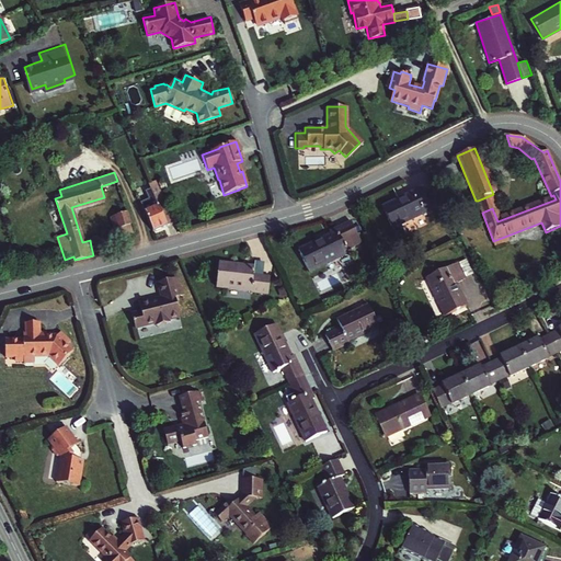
[(157,179),(149,182),(152,189),(168,225),(176,221),(157,179)]
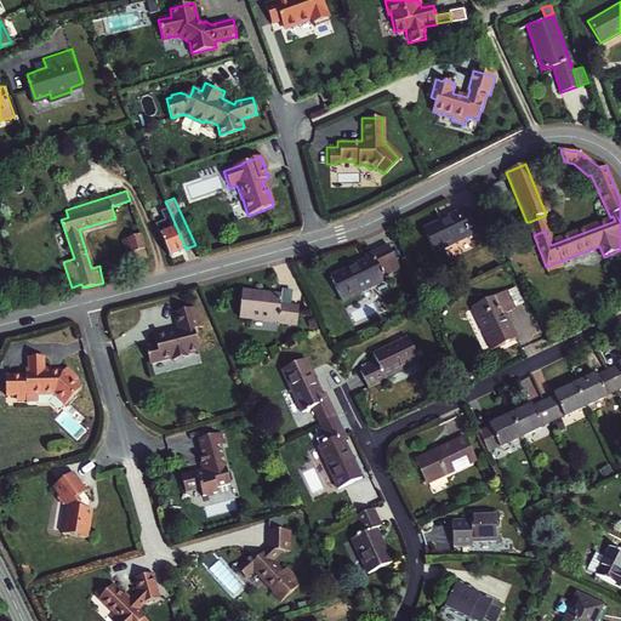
[(186,249),(169,209),(161,211),(165,218),(155,223),(170,256),(186,249)]
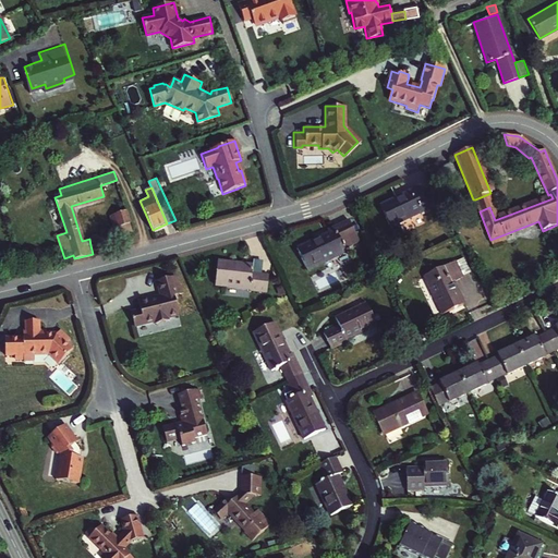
[(439,207),(432,191),(422,195),(419,187),(379,206),(390,227),(427,209),(429,213),(439,207)]
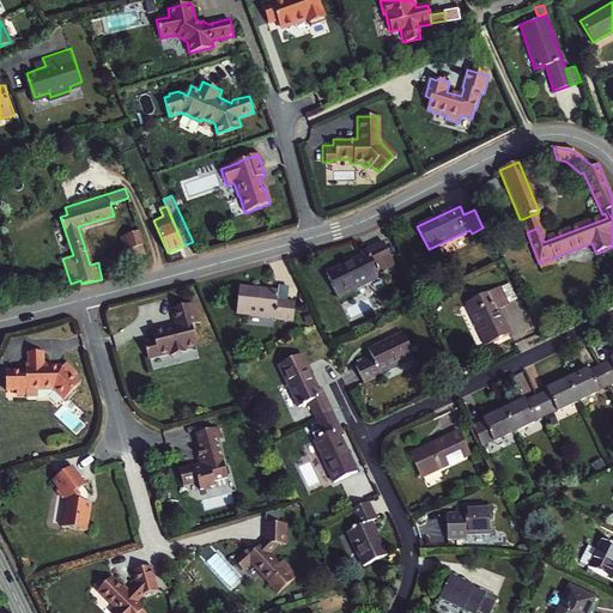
[(522,219),(527,232),(538,228),(541,226),(536,213),(522,219)]
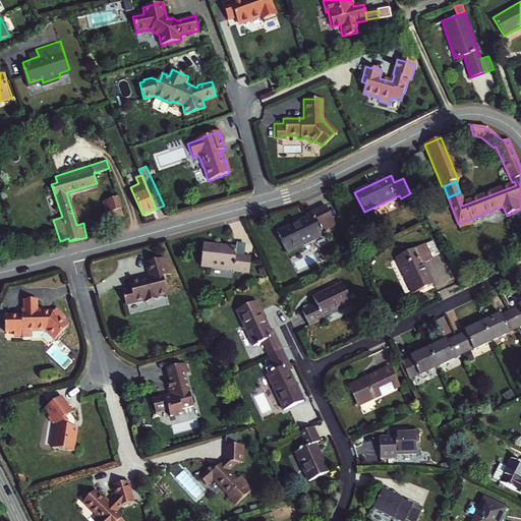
[(121,207),(118,195),(107,199),(113,219),(124,216),(121,207)]
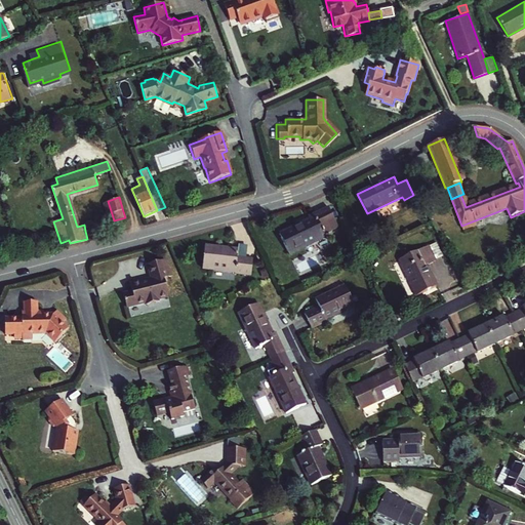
[(114,220),(108,201),(104,202),(110,223),(114,220)]
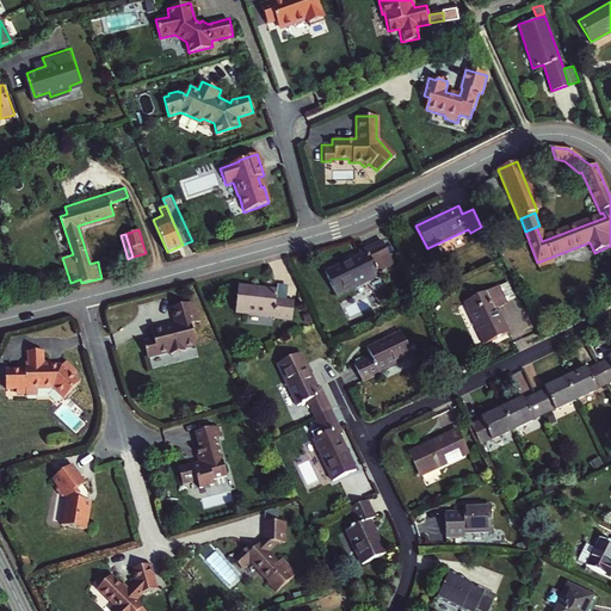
[(393,265),(382,241),(358,252),(359,255),(325,272),(335,295),(377,275),(376,272),(393,265)]
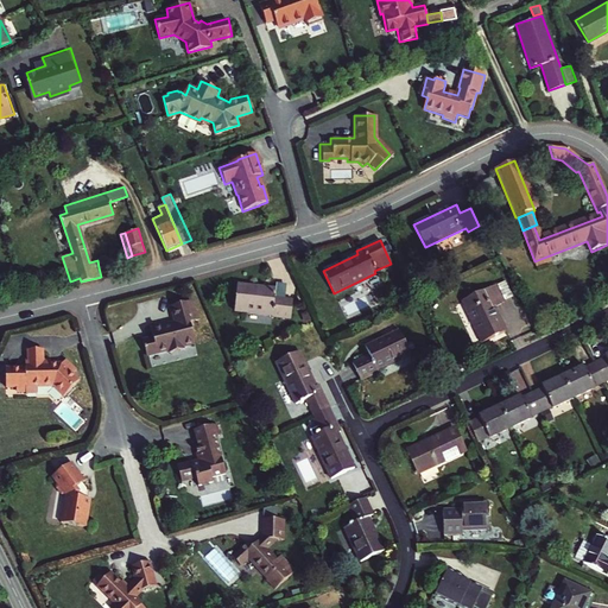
[(550,255),(534,261),(537,267),(552,261),(550,255)]
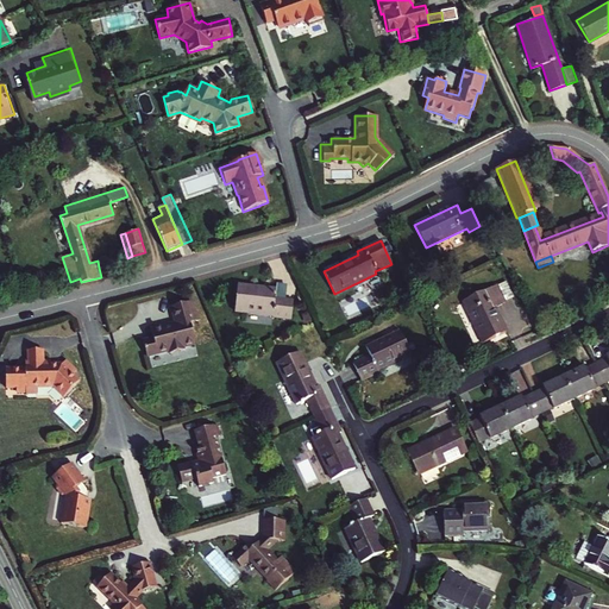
[(275,288),(237,284),(234,311),(272,314),(272,316),(292,318),(293,299),(275,297),(275,288)]
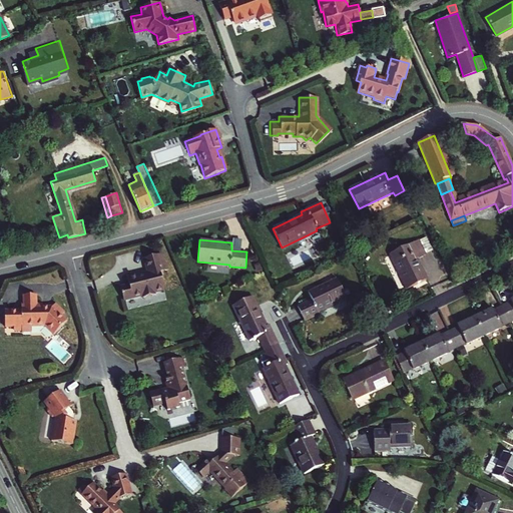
[(425,254),(419,239),(393,252),(396,261),(394,262),(407,290),(427,280),(416,259),(425,254)]
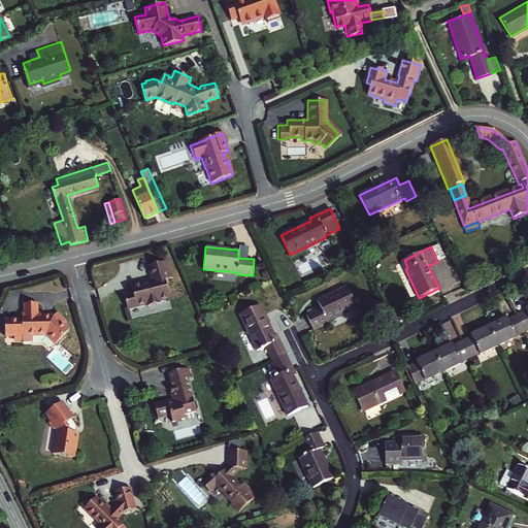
[(146,305),(146,307),(159,304),(158,302),(168,299),(163,282),(170,279),(167,271),(165,263),(149,267),(152,281),(147,282),(149,284),(141,286),(141,284),(130,287),(132,295),(124,297),(127,310),(146,305)]
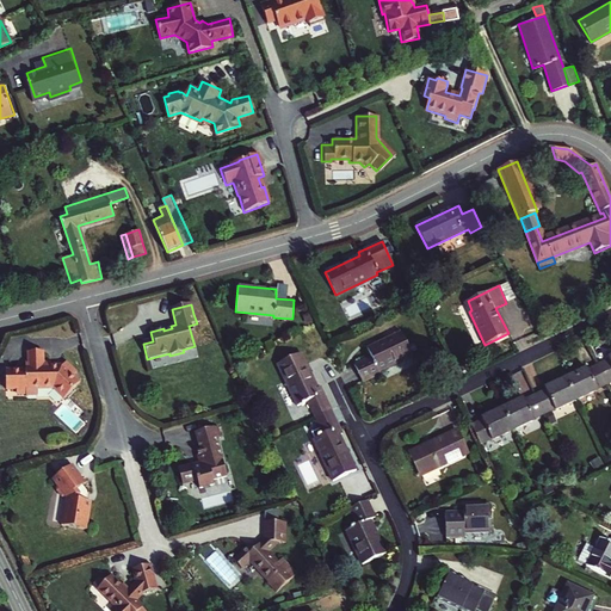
[(412,356),(401,333),(368,349),(371,357),(355,365),(363,383),(381,375),(380,371),(412,356)]
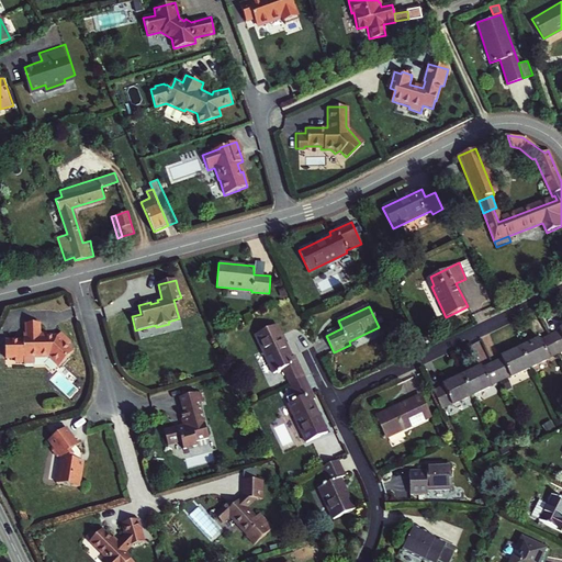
[(283,370),(291,384),(305,378),(294,356),(292,357),(277,324),(255,335),(273,374),(283,370)]
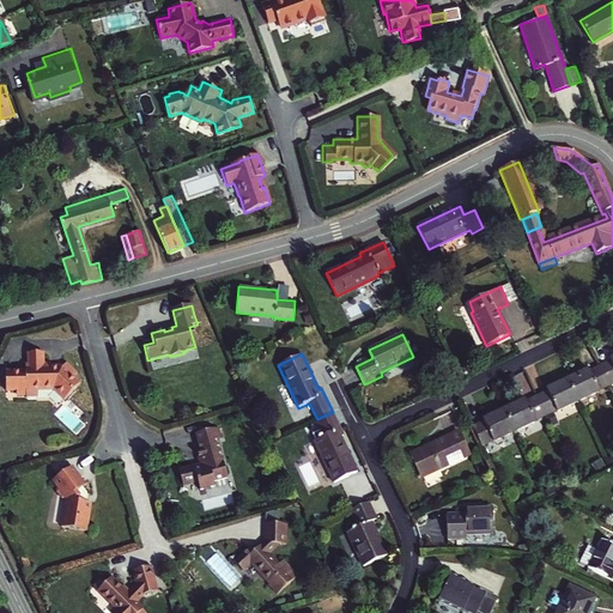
[(24,366),(25,372),(5,374),(6,392),(16,392),(16,395),(25,395),(25,398),(36,398),(36,392),(53,392),(64,402),(79,386),(73,380),(77,376),(66,365),(61,370),(59,369),(50,369),(50,365),(43,366),(43,354),(28,354),(28,366),(24,366)]
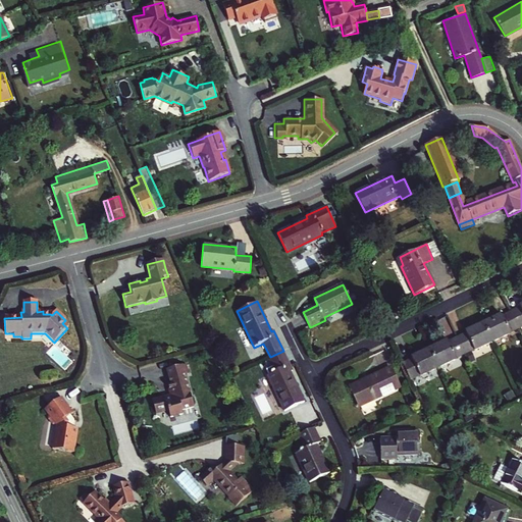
[(521,305),(519,307),(519,308),(511,312),(518,328),(521,326),(521,305)]
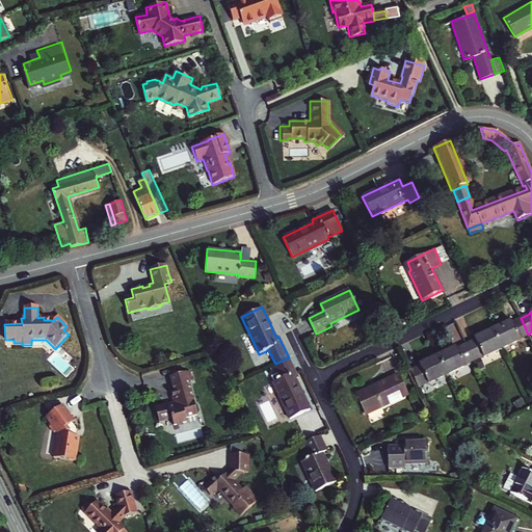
[(528,335),(521,318),(511,322),(511,321),(493,329),(502,349),(521,340),(520,339),(528,335)]
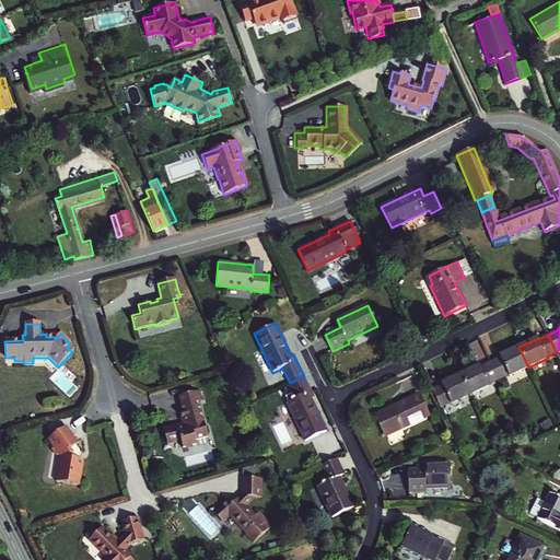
[(528,368),(518,347),(499,357),(500,358),(490,363),(499,381),(508,375),(509,376),(528,368)]
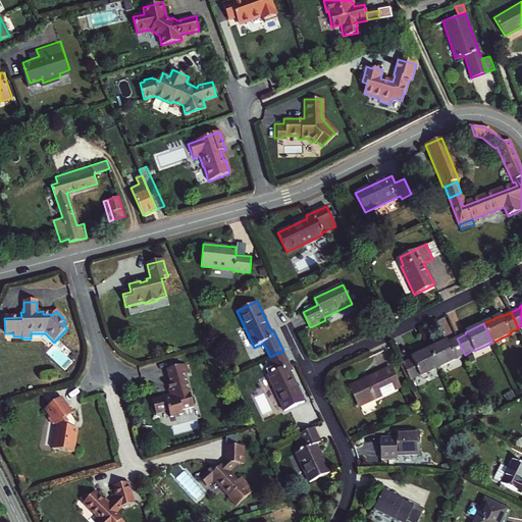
[(465,355),(457,338),(448,343),(448,341),(429,350),(438,368),(456,360),(456,359),(465,355)]
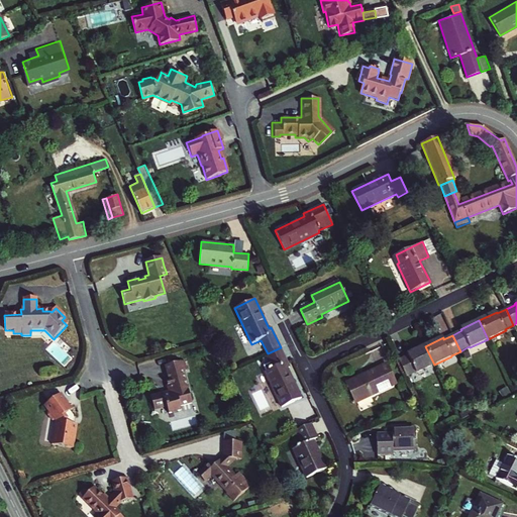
[(407,354),(408,356),(399,360),(406,377),(415,373),(416,374),(434,365),(425,346),(407,354)]
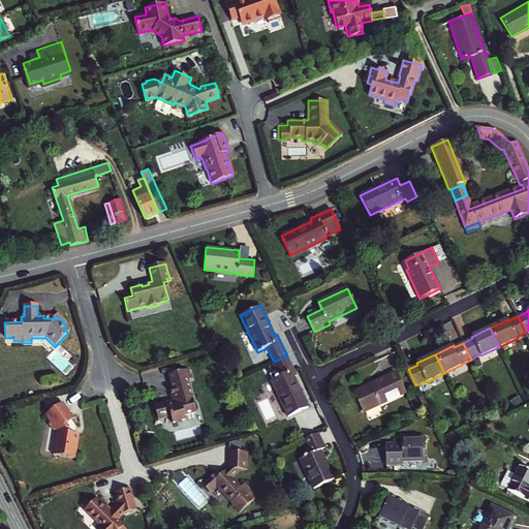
[(297,376),(287,355),(274,362),(280,376),(271,380),(288,417),(309,407),(294,377),(297,376)]
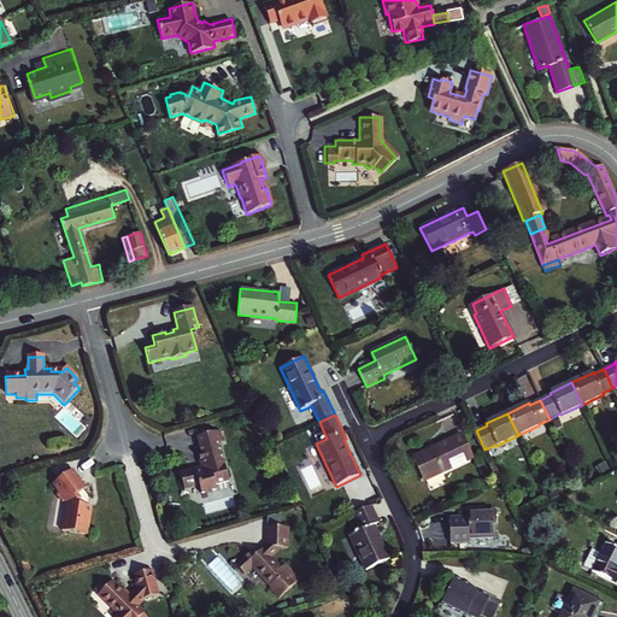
[(219,444),(224,442),(222,430),(198,438),(204,456),(200,457),(203,466),(204,469),(201,474),(197,470),(182,475),(187,489),(200,486),(203,494),(217,489),(216,486),(230,481),(229,479),(231,476),(230,469),(227,469),(219,444)]
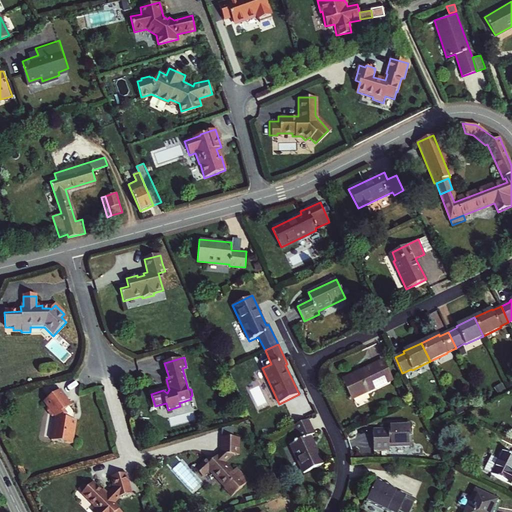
[(382,362),(344,380),(352,398),(391,380),(382,362)]
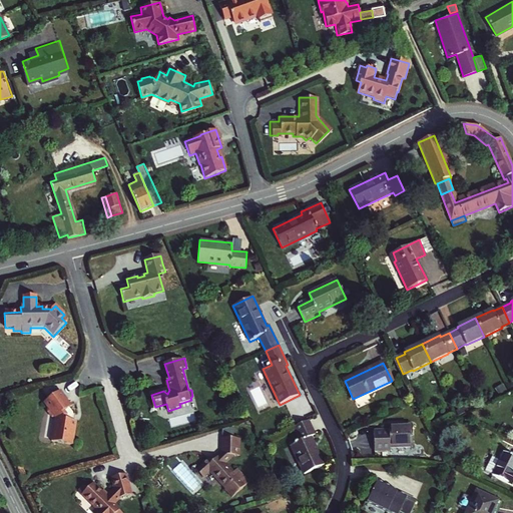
[(76,422),(74,422),(71,422),(72,414),(69,409),(71,407),(60,392),(43,404),(47,409),(47,414),(51,419),(54,420),(51,442),(73,446),(76,422)]
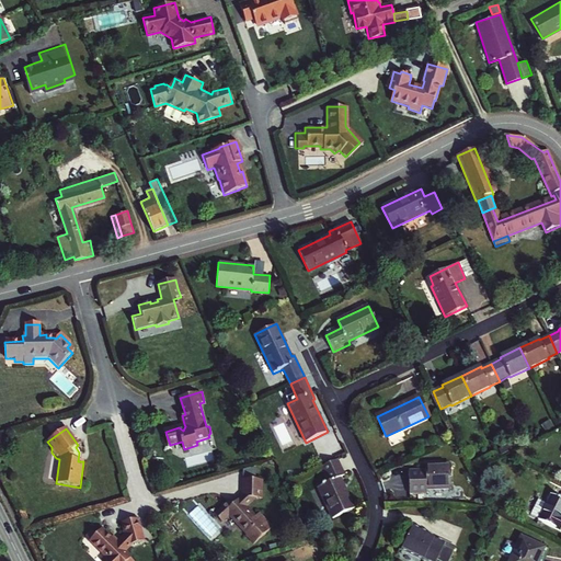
[(336,460),(320,468),(328,483),(318,488),(332,518),(354,508),(339,478),(344,476),(336,460)]
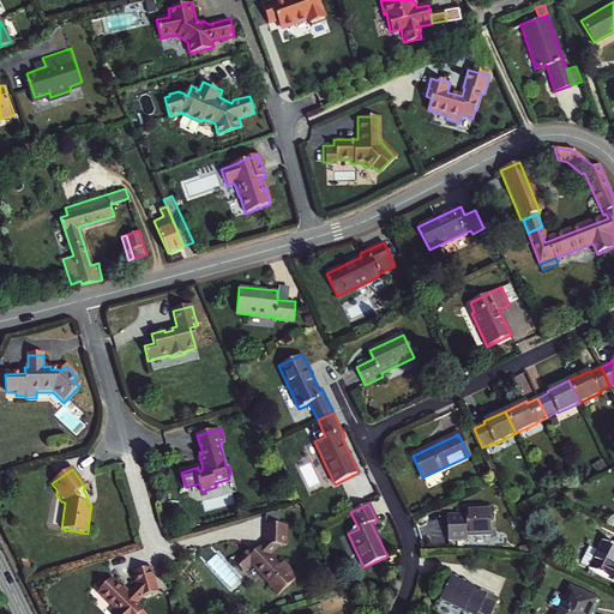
[(492,507),(465,509),(467,515),(447,516),(449,540),(467,540),(467,536),(493,535),(492,507)]
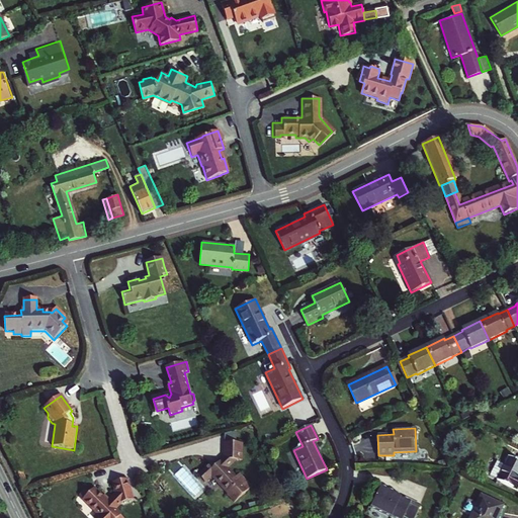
[(239,473),(236,477),(233,479),(228,473),(228,470),(226,467),(233,460),(236,460),(242,461),(242,443),(225,442),(225,457),(220,461),(220,464),(216,468),(214,466),(210,463),(202,470),(201,468),(197,473),(198,475),(197,476),(204,483),(210,477),(227,494),(226,495),(234,503),(250,487),(239,473)]
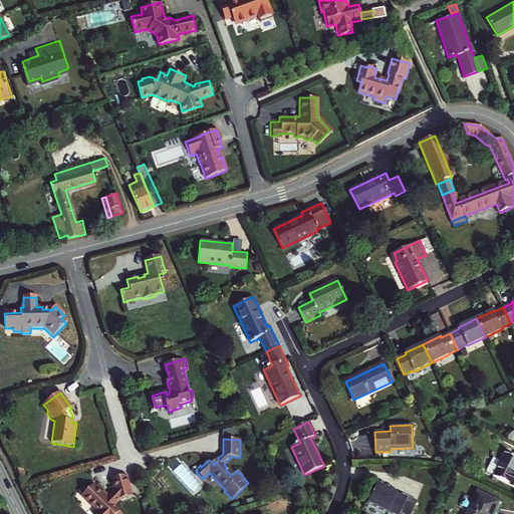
[(505,484),(513,488),(513,486),(513,476),(513,475),(513,458),(505,453),(500,462),(493,458),(485,472),(505,483),(505,484)]
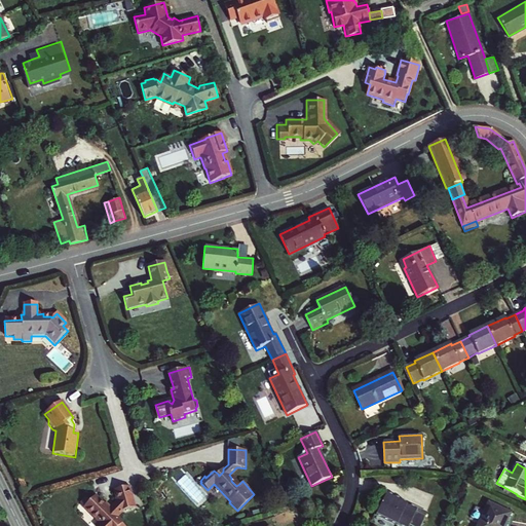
[(231,476),(239,467),(236,467),(229,475),(231,478),(231,481),(236,486),(239,484),(231,476)]
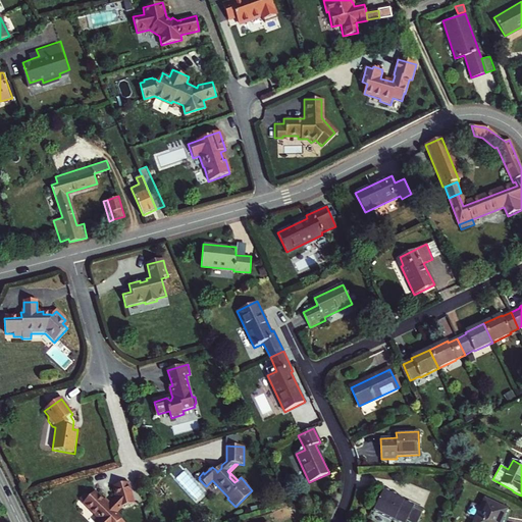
[(121,508),(135,504),(127,482),(112,486),(116,500),(110,506),(108,506),(94,492),(90,498),(86,493),(80,501),(100,520),(98,521),(122,521),(114,514),(121,508)]
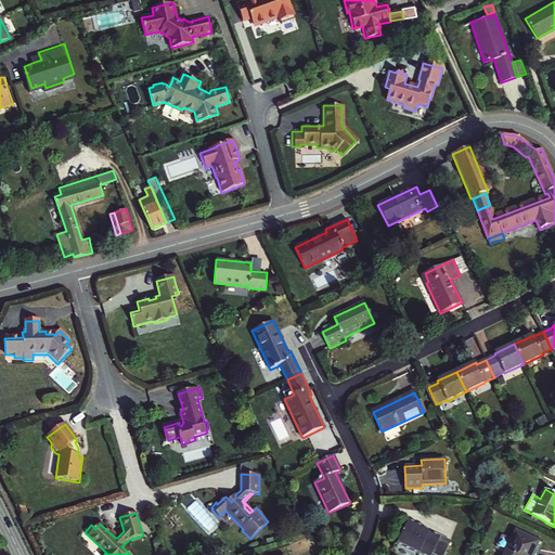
[(442,554),(449,542),(407,523),(397,544),(418,554),(429,554),(430,553),(436,554),(442,554)]
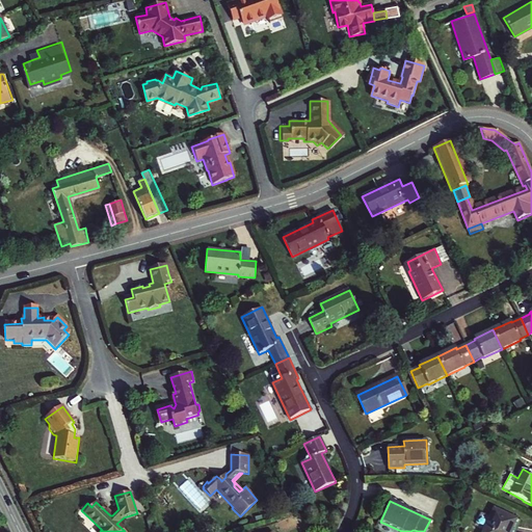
[(513,531),(520,522),(494,509),(482,531),(513,531)]
